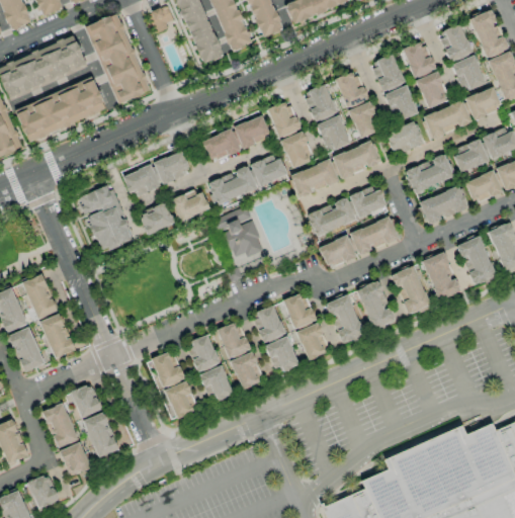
[(0,0),(0,4),(9,30),(29,23),(20,0),(0,0)]
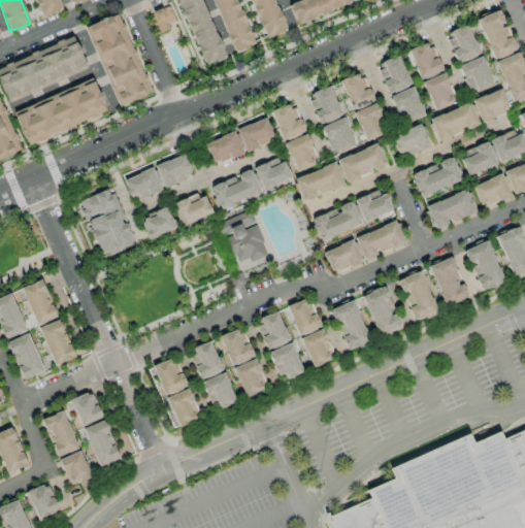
[(64,8),(60,0),(36,0),(43,17),(64,8)]
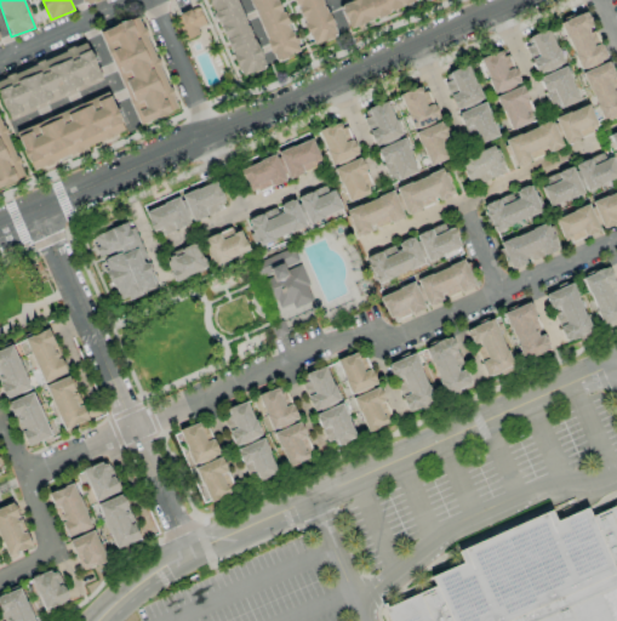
[(212,0),(241,78),(266,68),(240,0),(212,0)]
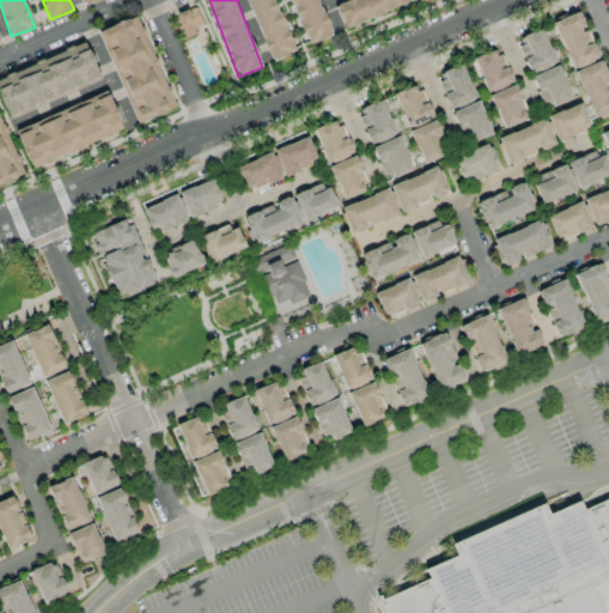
[(294,54),(276,0),(249,0),(269,61),(294,54)]
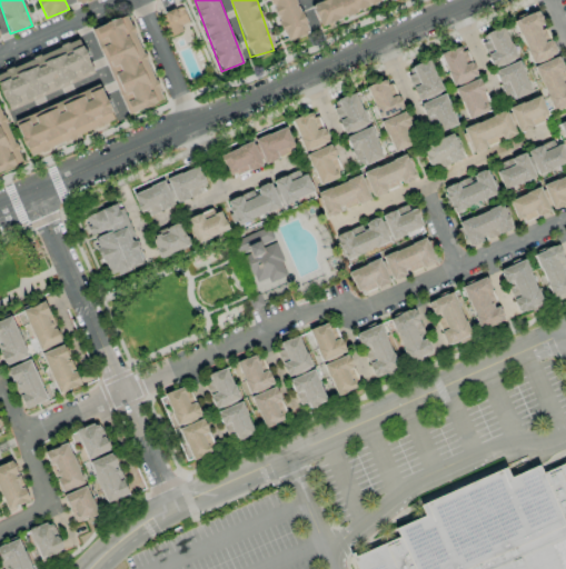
[(297,0),(270,0),(288,41),(310,32),(297,0)]
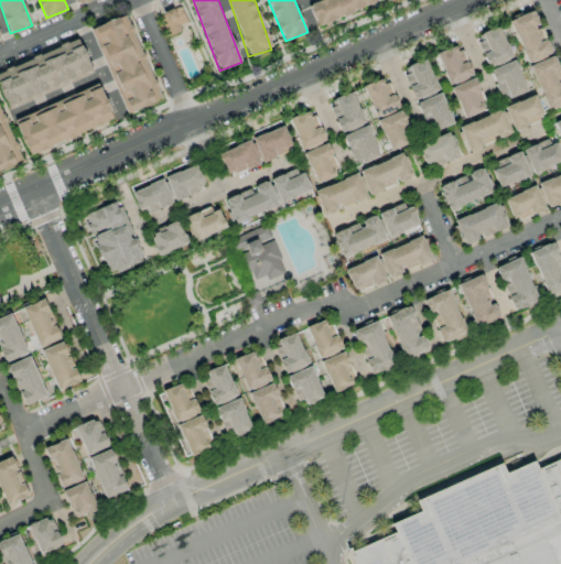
[(383,0),(316,0),(311,2),(320,24),(383,0)]
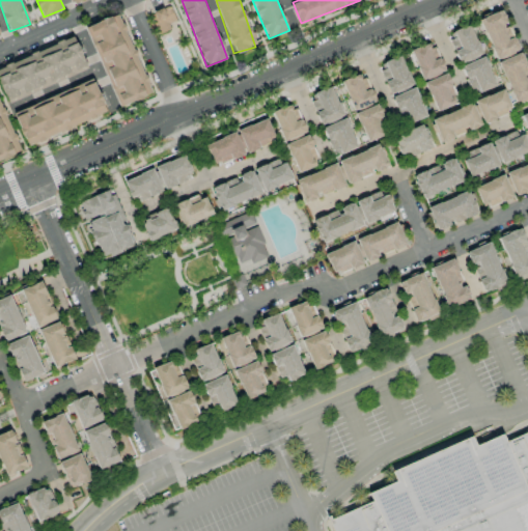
[(177,21),(172,5),(153,12),(160,34),(173,29),(170,23),(177,21)]
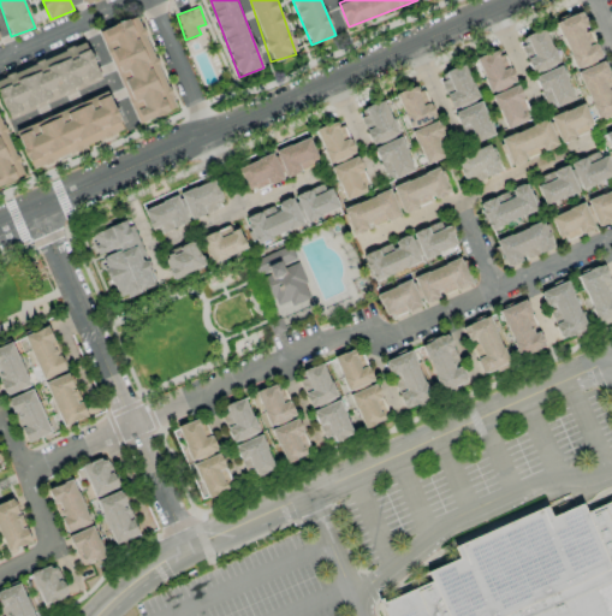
[(577,69),(605,59),(593,28),(590,28),(584,11),(559,22),(577,69)]
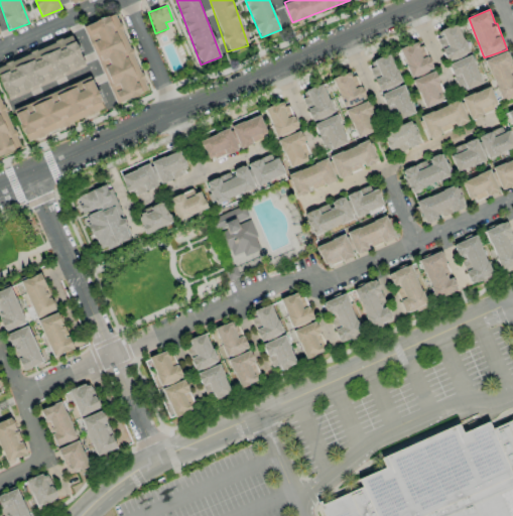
[(116,104),(148,92),(119,13),(87,25),(116,104)]
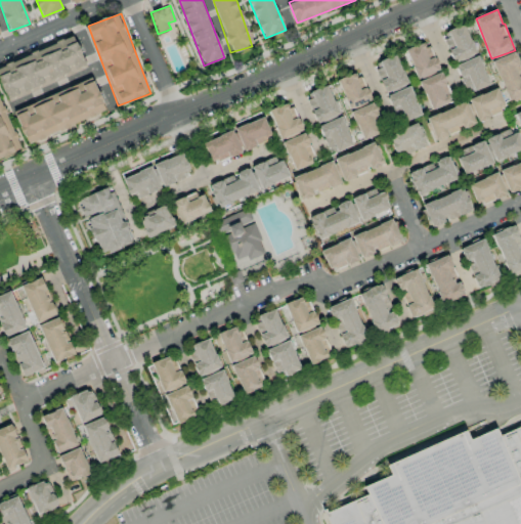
[(478,53),(466,24),(449,31),(457,47),(449,50),(454,62),(478,53)]
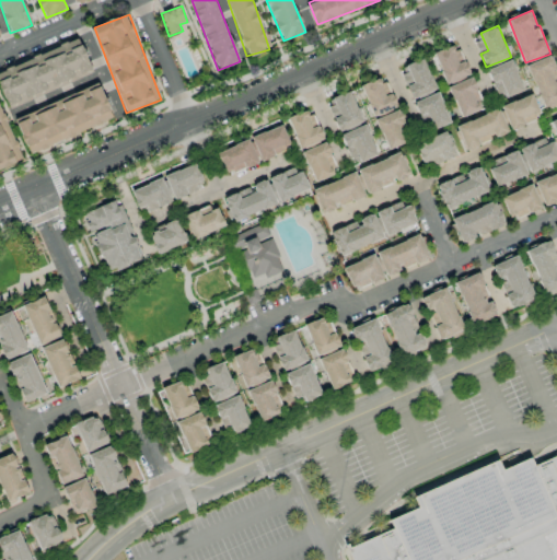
[(93,71),(82,41),(0,69),(0,80),(9,106),(22,101),(21,98),(50,89),(49,86),(93,71)]
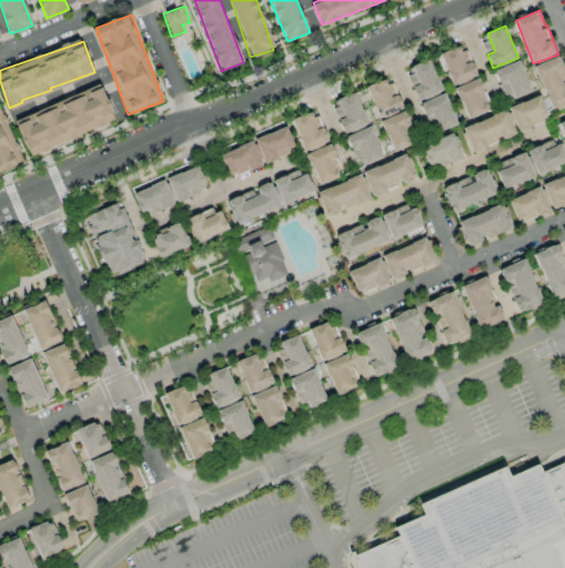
[(442,53),(454,85),(477,77),(465,44),(442,53)]
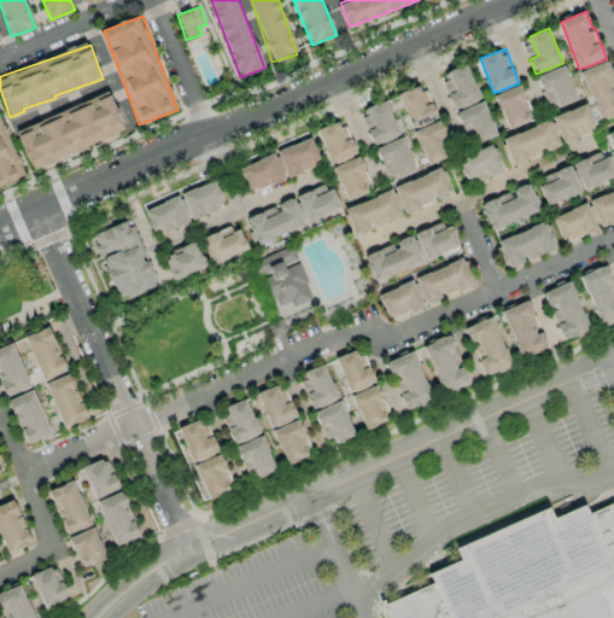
[(613,74),(608,60),(582,71),(602,121),(613,116),(613,74)]
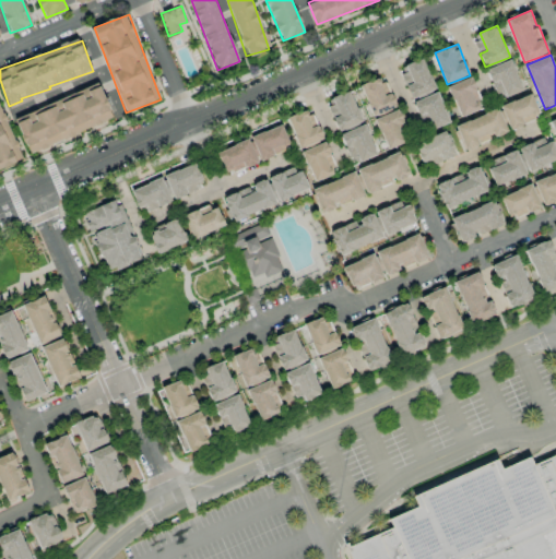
[(499,98),(523,88),(512,59),(488,69),(499,98)]
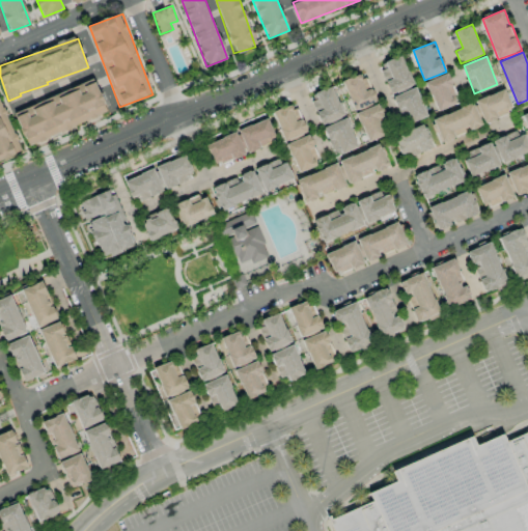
[(382,63),(390,92),(413,86),(405,57),(382,63)]
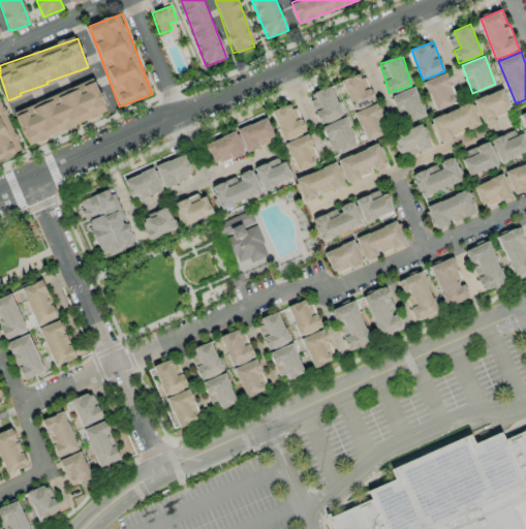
[(425,82),(437,111),(454,104),(451,95),(456,93),(447,72),(425,82)]
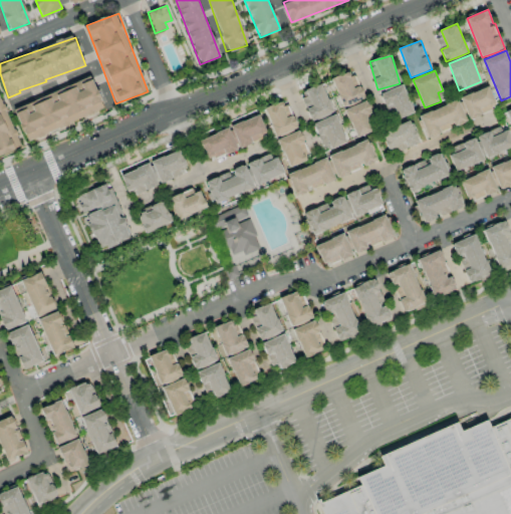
[(343,107),(365,99),(355,71),(333,79),(343,107)]
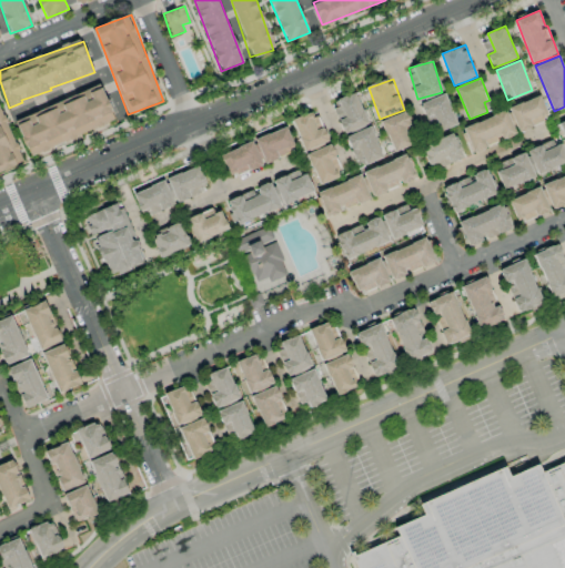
[(31,155),(117,122),(103,85),(17,119),(31,155)]
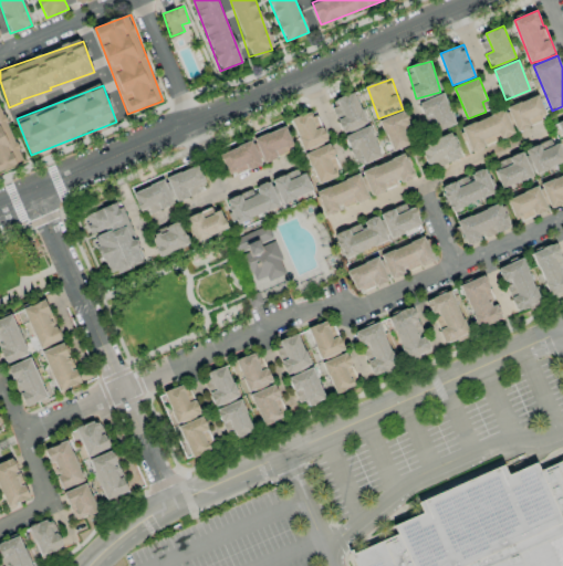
[(368,125),(357,92),(332,101),(343,133),(368,125)]
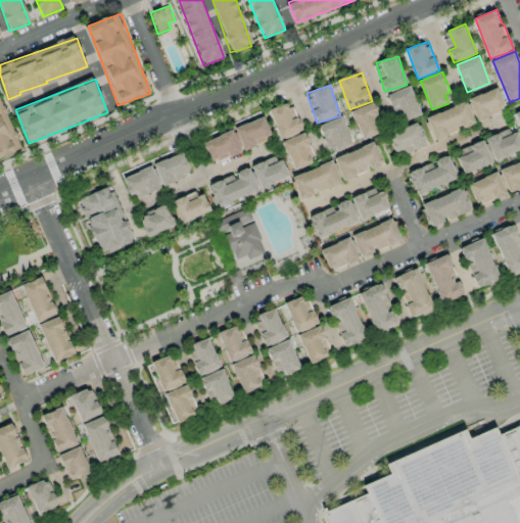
[(422,114),(411,86),(388,95),(400,124),(422,114)]
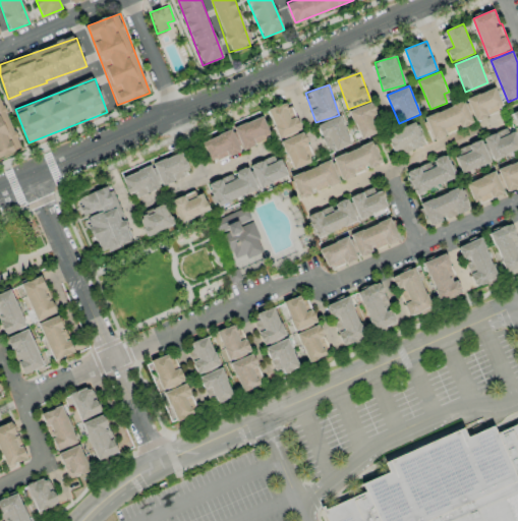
[(476,120),(505,108),(496,88),(468,99),(476,120)]
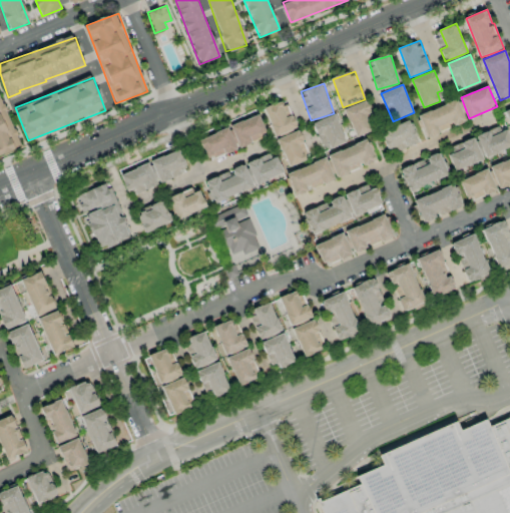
[(0,155),(22,146),(0,92),(0,155)]
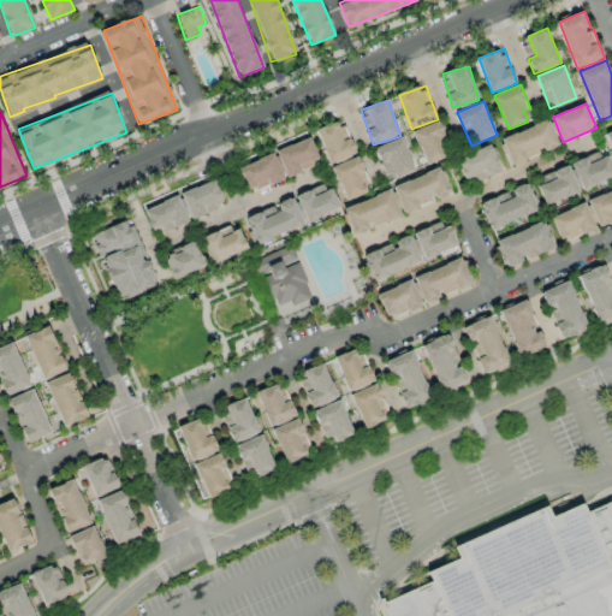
[(357,153),(342,119),(316,130),(333,164),(357,153)]
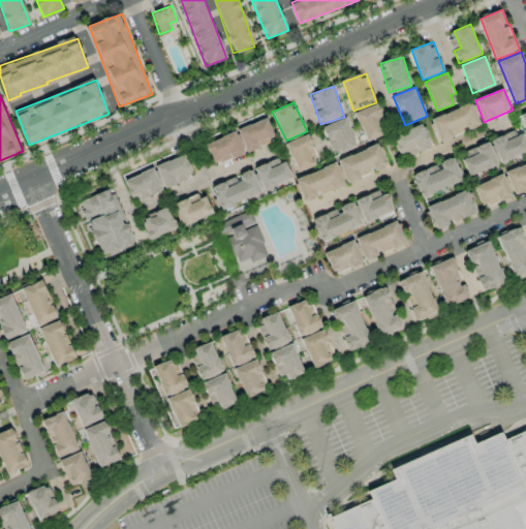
[(356,113),(368,142),(384,134),(379,122),(385,120),(378,103),(356,113)]
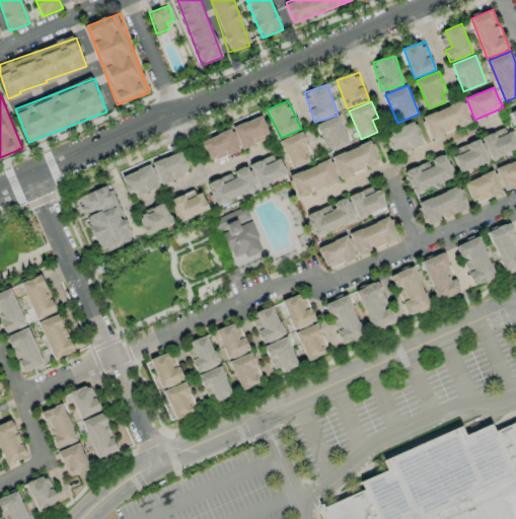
[(472,123),(464,101),(424,116),(433,139),(458,129),(458,128),(472,123)]
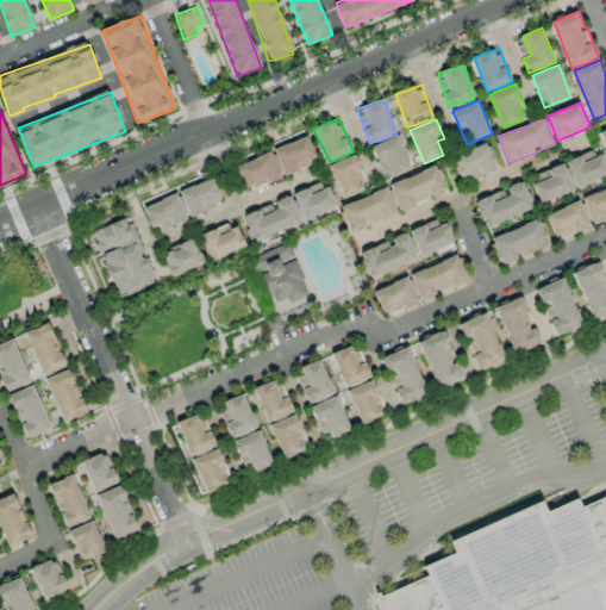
[(283,173),(318,161),(310,136),(275,149),(283,173)]
